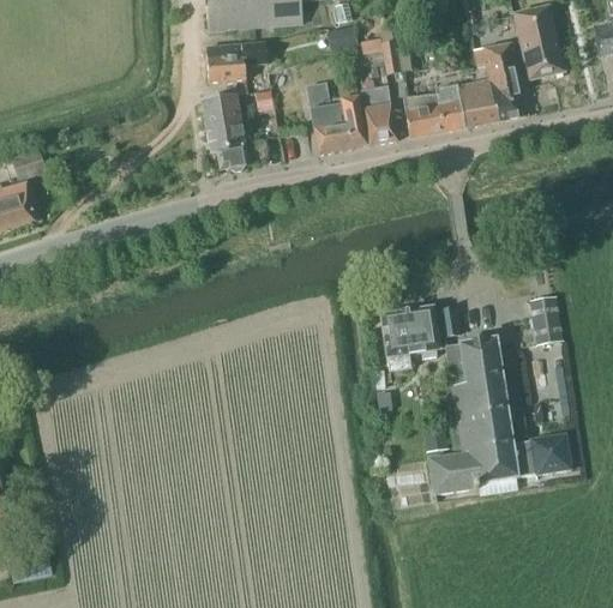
[(204,0),(208,30),(302,22),(301,0),(204,0)]
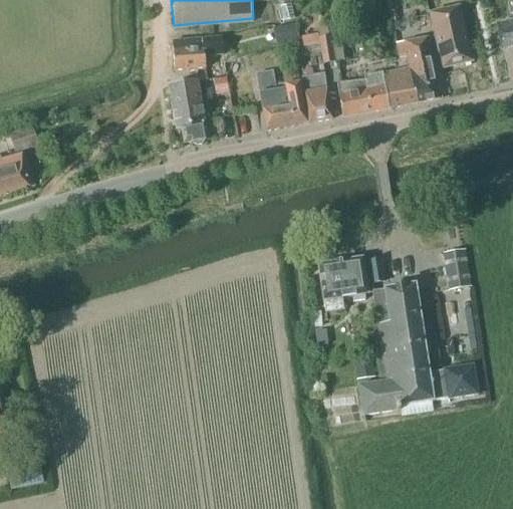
[(442,64),(472,58),(459,4),(429,11),(435,37),(439,51),(442,64)]
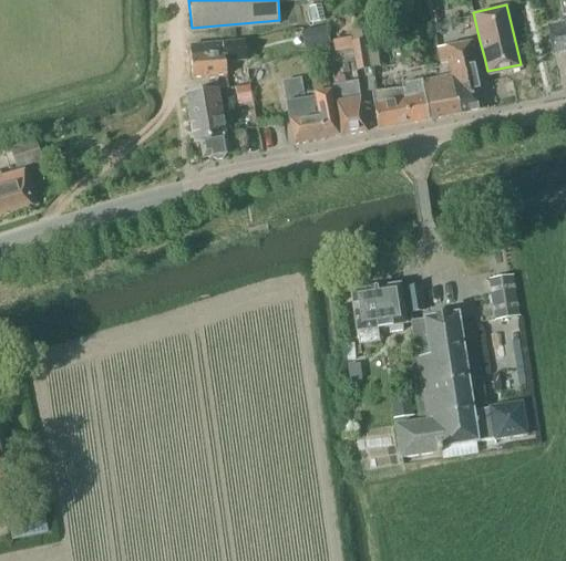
[(565,20),(564,20),(547,23),(553,52),(565,49),(565,20)]
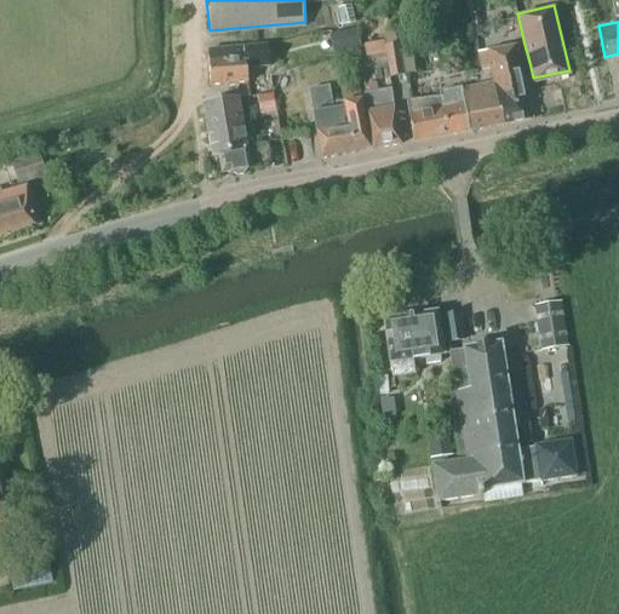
[(330,32),(334,50),(362,44),(357,26),(330,32)]
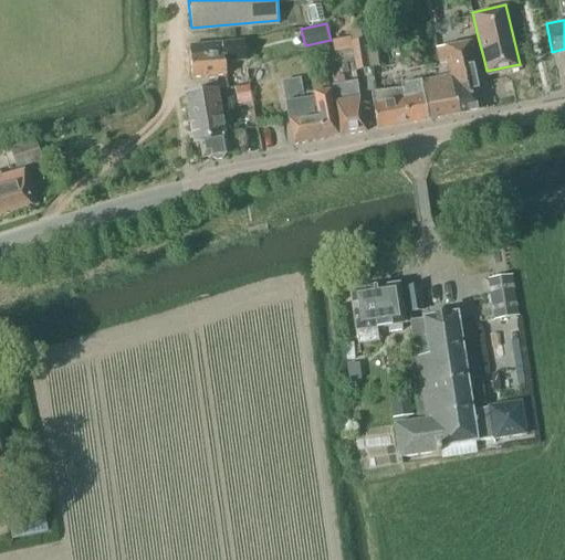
[(353,44),(352,41),(351,34),(333,38),(334,48),(353,44)]
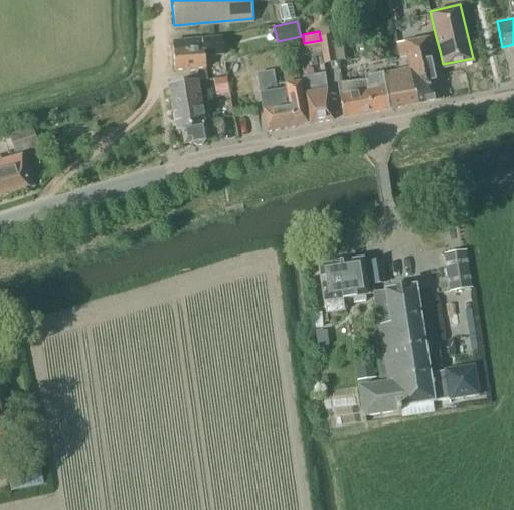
[(175,68),(206,66),(205,54),(225,52),(223,33),(202,35),(173,38),(175,68)]
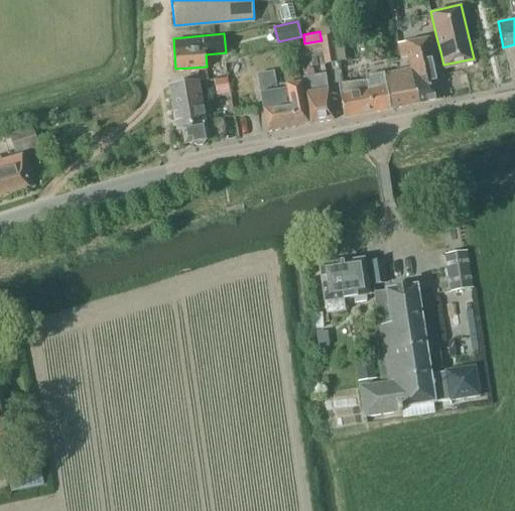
[(436,37),(429,39),(428,34),(419,36),(398,40),(401,55),(407,53),(410,66),(419,100),(442,96),(432,53),(440,51),(436,37)]
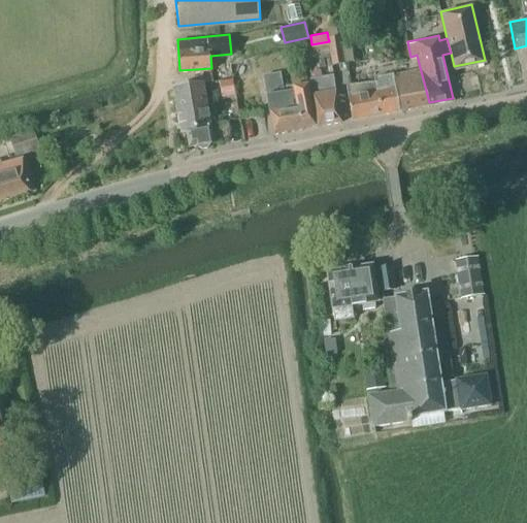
[(333,65),(344,63),(339,36),(328,38),(329,41),(333,65)]
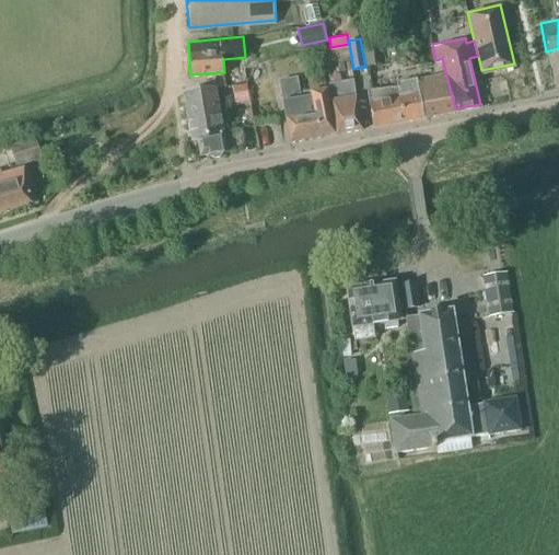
[(416,77),(424,115),(455,108),(445,71),(416,77)]
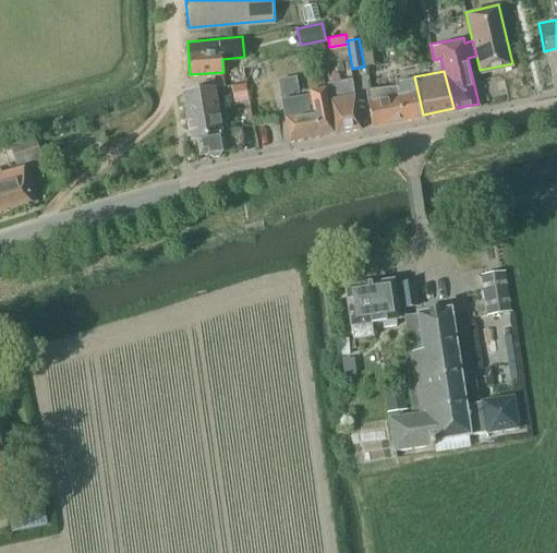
[(223,75),(204,79),(205,87),(214,85),(225,83),(223,75)]
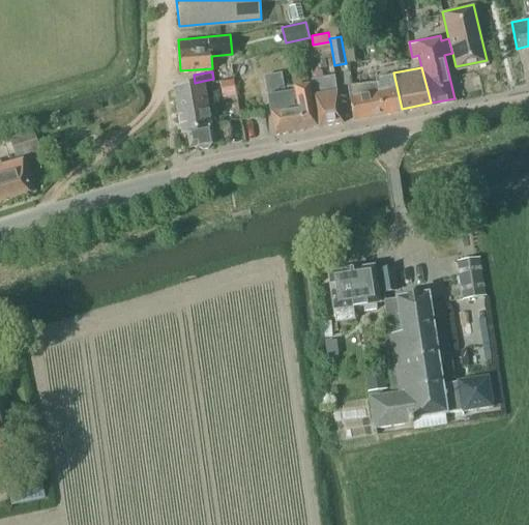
[(301,125),(316,122),(309,82),(293,84),(294,88),(284,90),(281,71),(265,74),(268,93),(267,93),(274,132),(301,127),(301,125)]
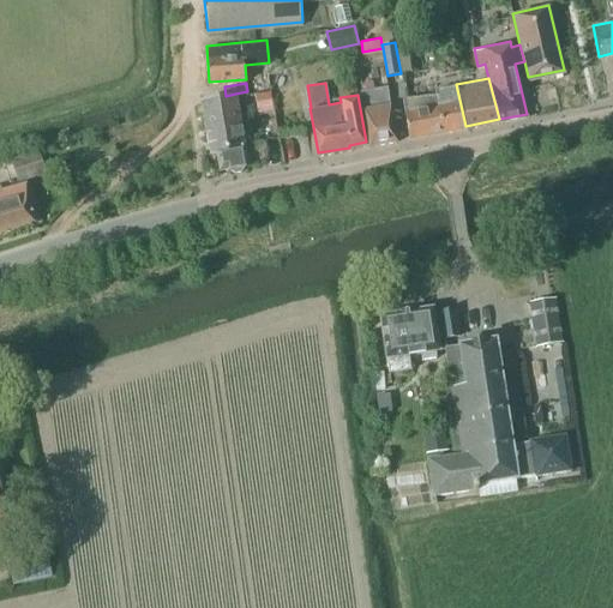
[(370,143),(396,138),(386,84),(359,89),(370,143)]
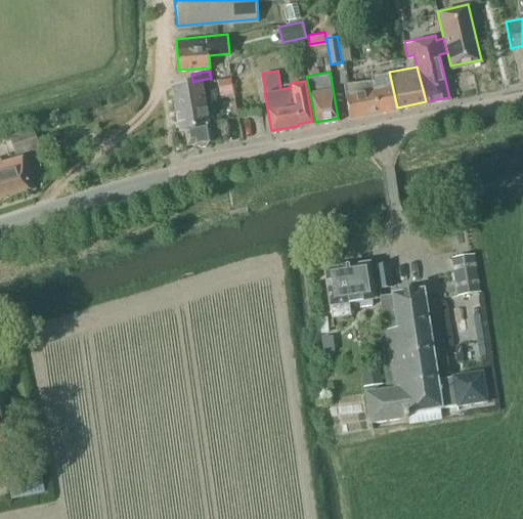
[(372,75),(373,80),(379,110),(397,107),(389,72),(372,75)]
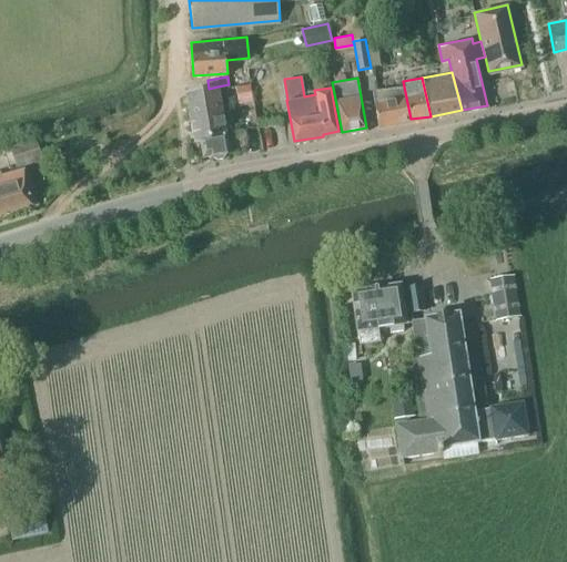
[(238,96),(253,94),(251,82),(235,84),(238,96)]
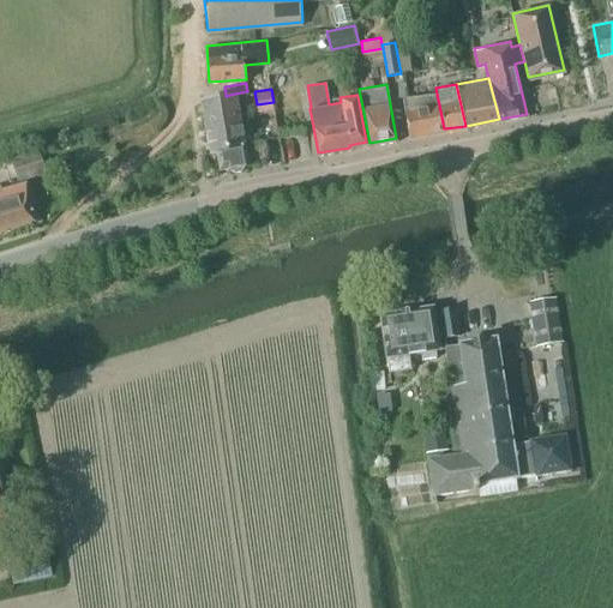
[(242,164),(247,163),(235,94),(226,96),(200,100),(210,151),(216,150),(220,168),(230,167),(234,169),(241,168),(242,164)]
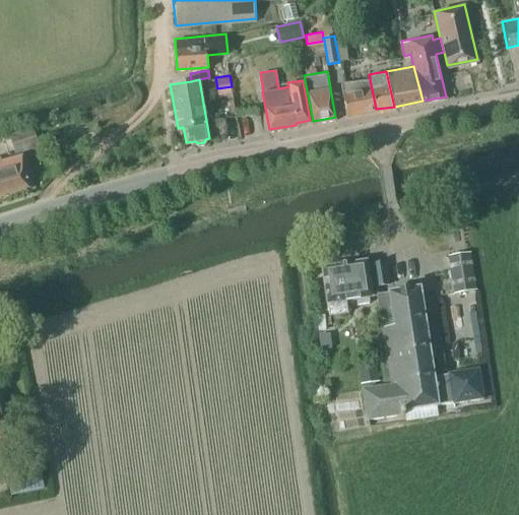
[(346,115),(376,109),(370,79),(341,82),(346,115)]
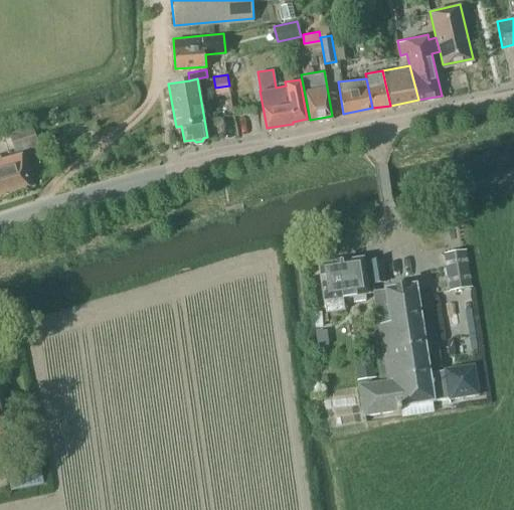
[(15,151),(38,144),(32,125),(9,132),(15,151)]
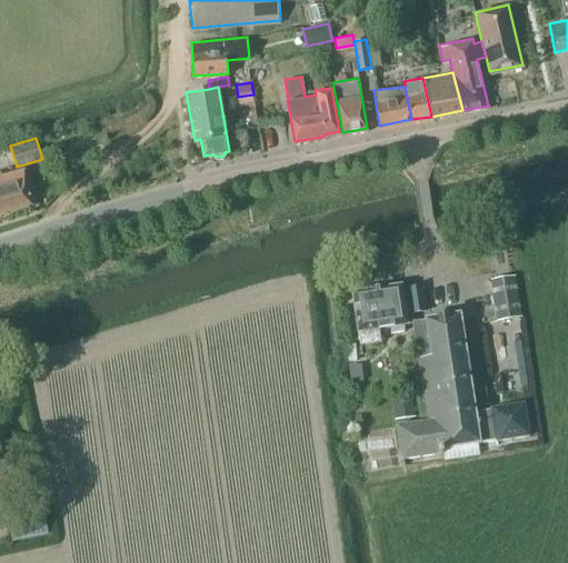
[(23,169),(18,170),(17,167),(15,166),(1,169),(0,172),(1,174),(0,174),(10,210),(32,203),(23,169)]
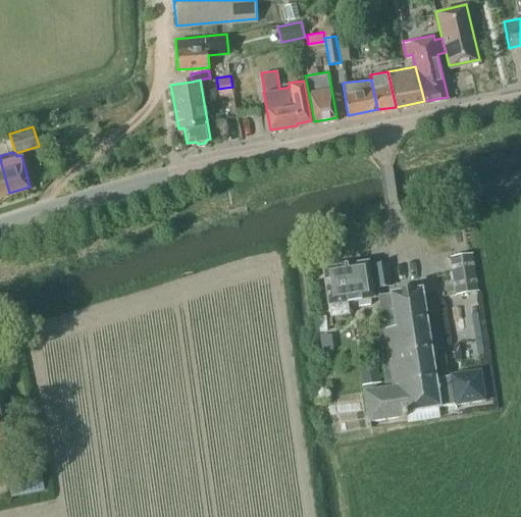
[(0,160),(1,160),(0,158),(0,157),(0,195),(9,193),(0,160)]
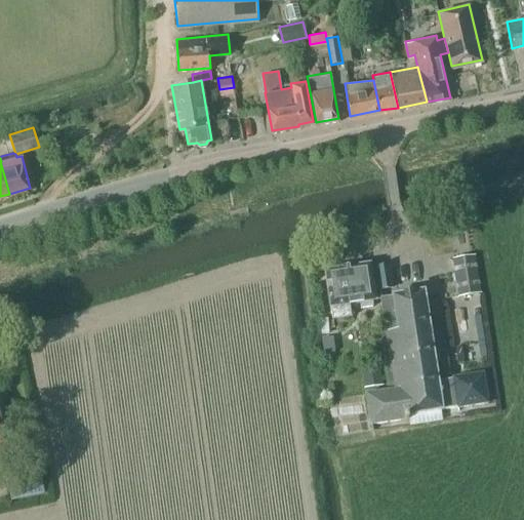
[(481,284),(476,251),(451,254),(456,287),(481,284)]
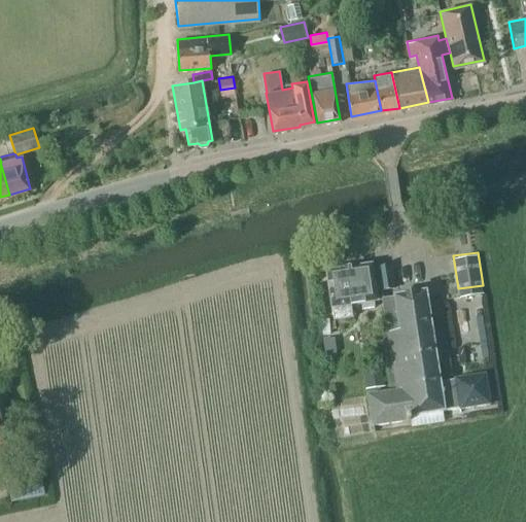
[(350,302),(377,299),(376,290),(371,262),(325,269),(330,305),(331,305),(332,314),(334,316),(335,316),(352,314),(350,302)]
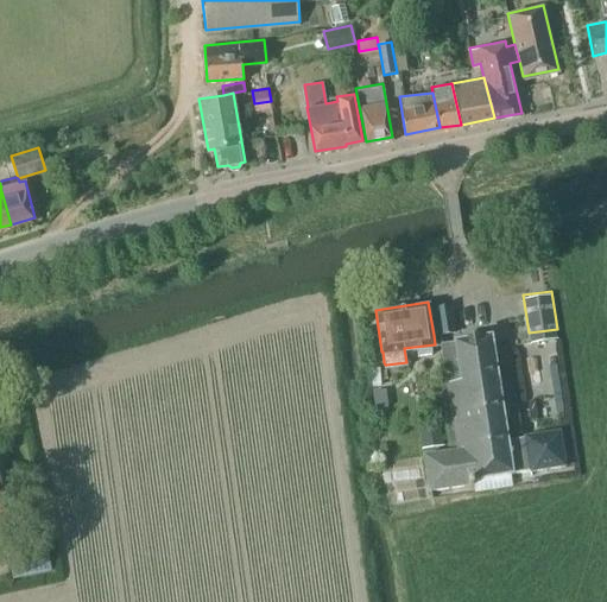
[(560,429),(506,437),(491,333),(454,338),(454,340),(441,341),(447,380),(441,381),(451,449),(423,454),(429,488),(473,481),(473,477),(564,463),(560,429)]
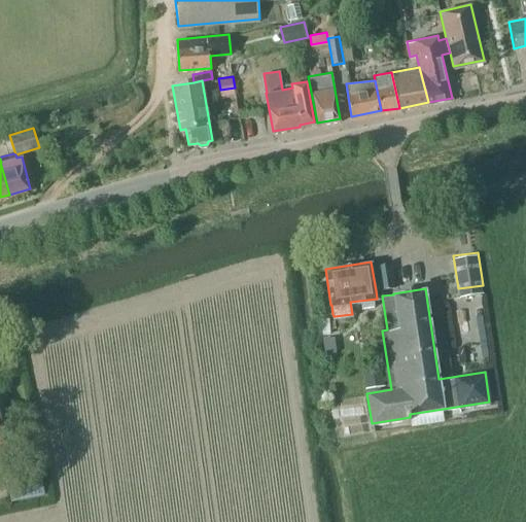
[(321,315),(323,333),(331,332),(330,326),(336,325),(335,316),(334,316),(332,314),(321,315)]
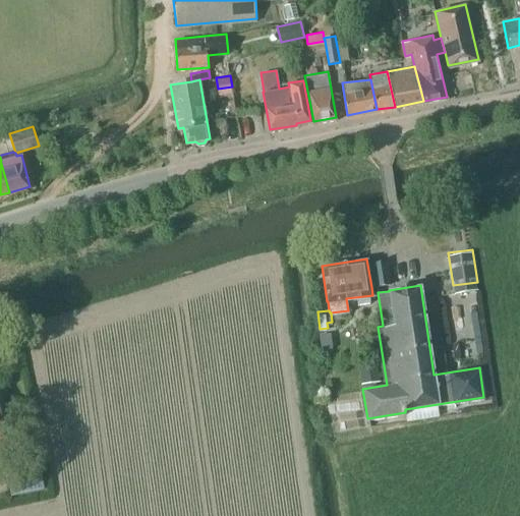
[(333,346),(332,331),(321,332),(323,347),(333,346)]
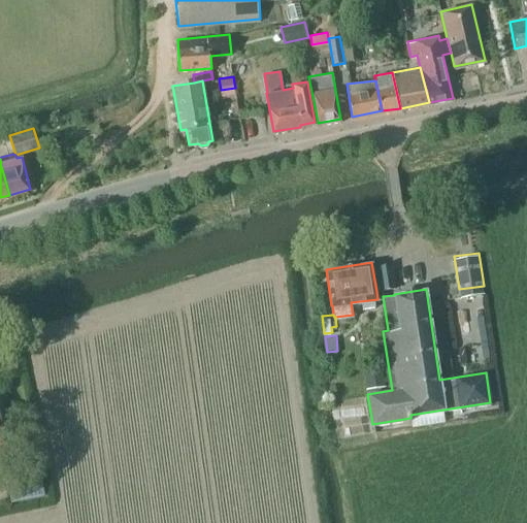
[(364,366),(367,388),(385,385),(382,364),(364,366)]
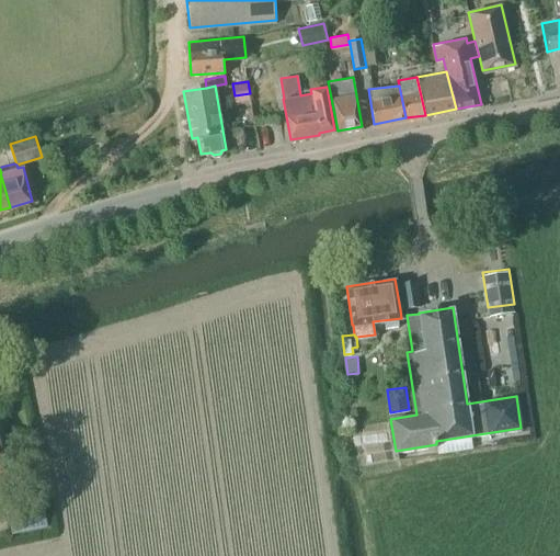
[(0,490),(10,488),(7,474),(0,475),(0,472),(0,452),(2,452),(0,440),(0,490)]
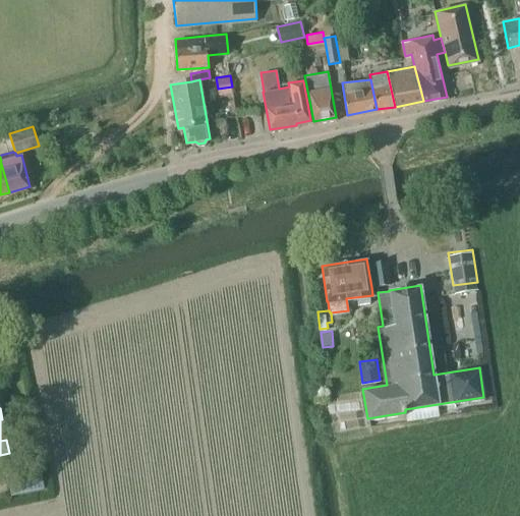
[(45,486),(39,457),(5,464),(11,494),(45,486)]
